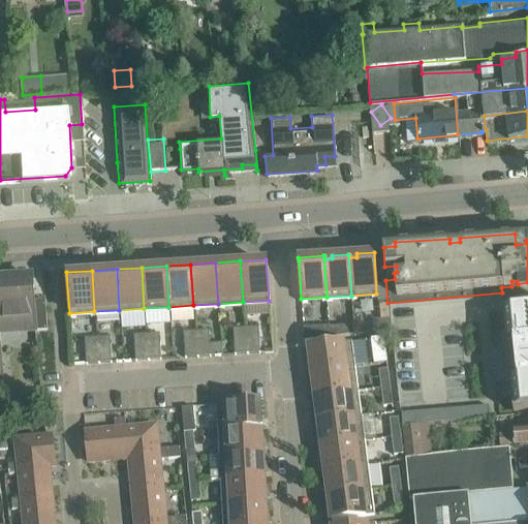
[(0,338),(0,329),(47,326),(44,296),(33,297),(31,273),(0,275),(0,338)]
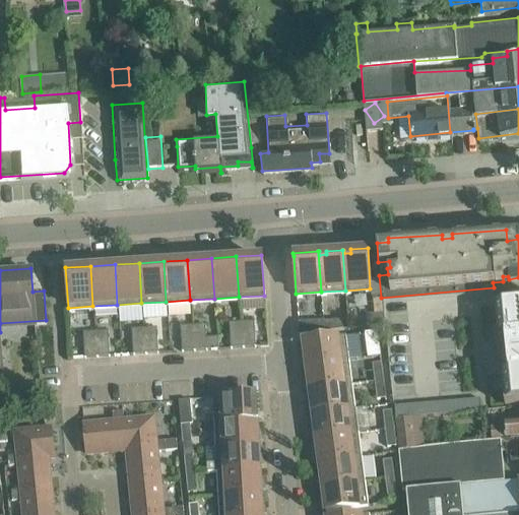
[(518,300),(494,303),(497,333),(495,333),(499,372),(501,372),(502,384),(504,401),(518,400),(518,300)]
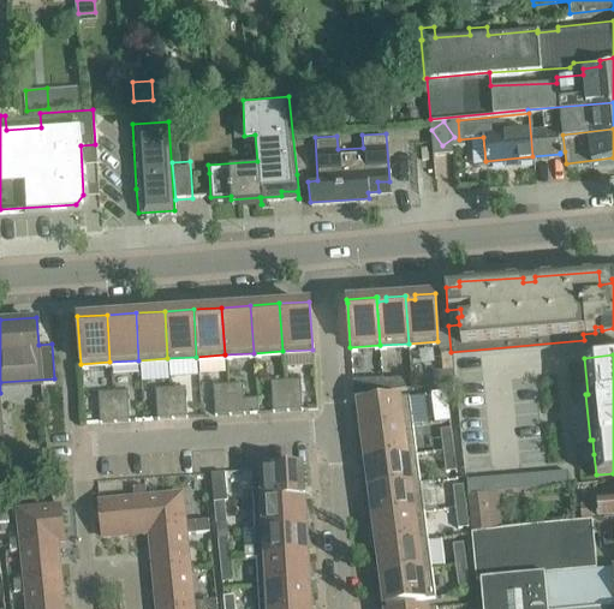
[(380,376),(382,388),(404,384),(403,374),(381,376),(380,376)]
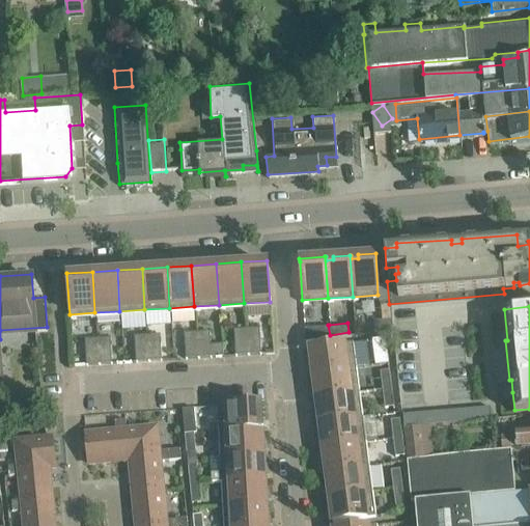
[(258,324),(246,325),(247,351),(260,351),(258,324)]
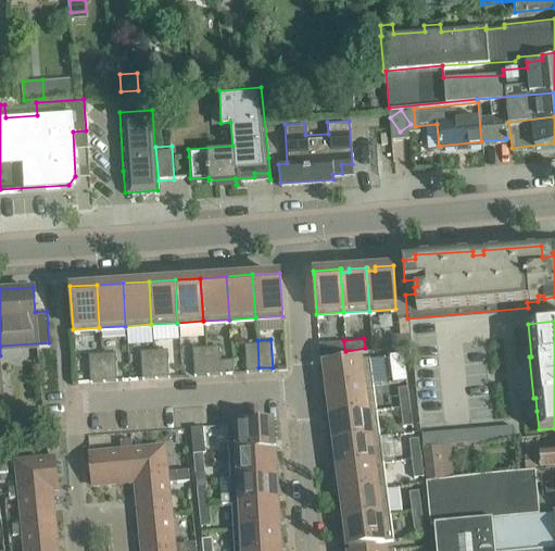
[(259,367),(257,340),(249,341),(243,341),(246,368),(259,367)]
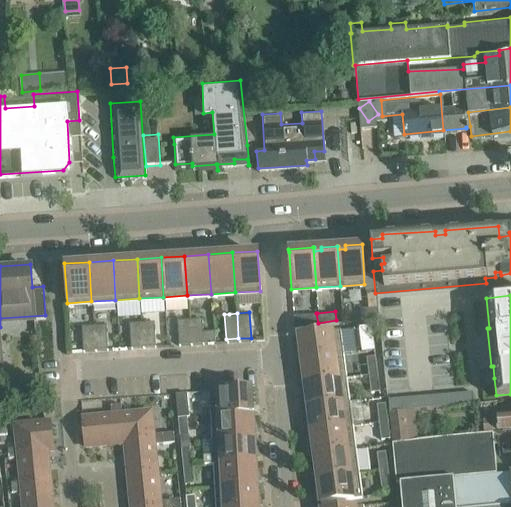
[(318,323),(316,313),(292,313),(293,326),(318,323)]
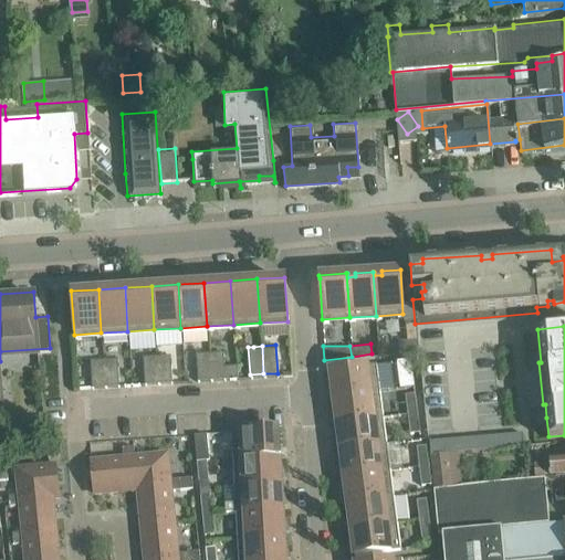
[(211,377),(209,349),(195,350),(197,378),(211,377)]
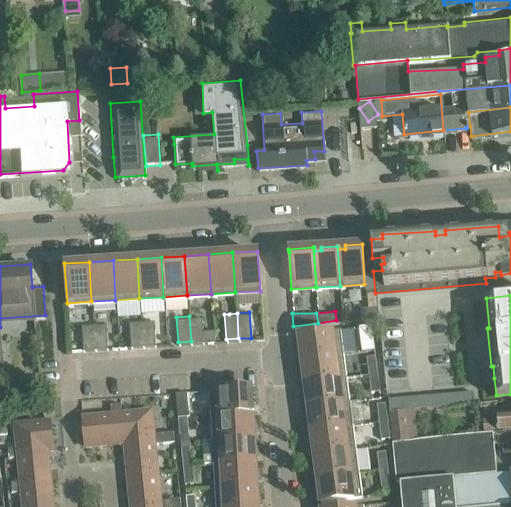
[(189,316),(191,341),(214,340),(214,328),(202,329),(201,316),(189,316)]
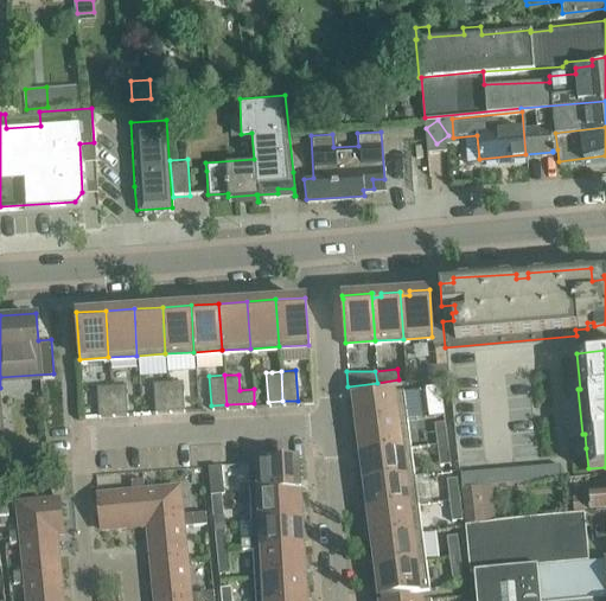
[(168,409),(167,378),(152,379),(154,409),(168,409)]
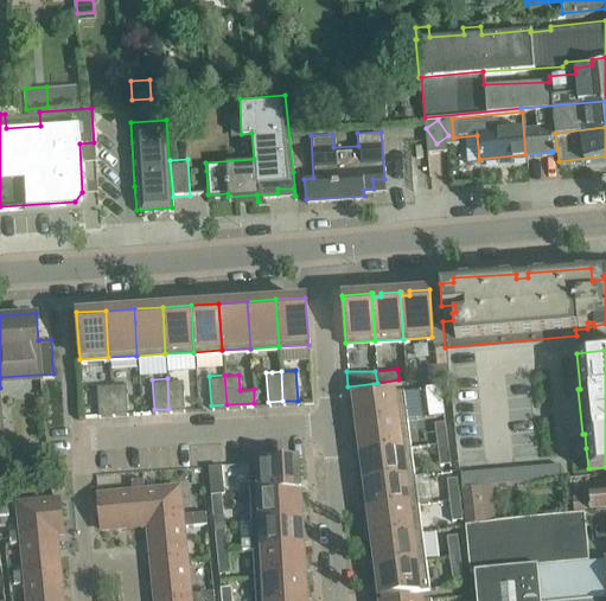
[(182,378),(167,378),(168,409),(184,408),(183,384),(182,378)]
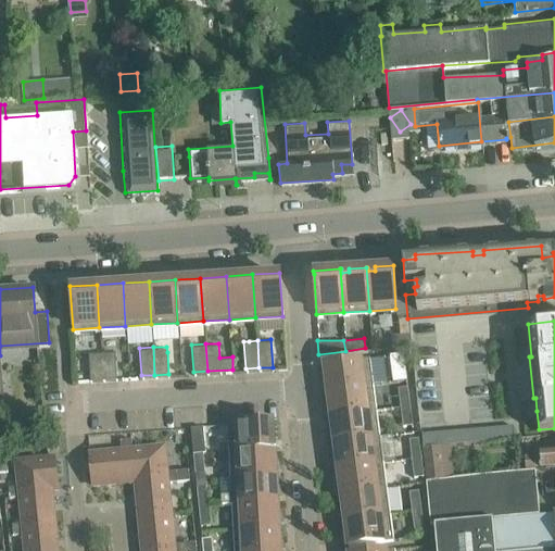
[(102,378),(101,350),(87,351),(89,379),(102,378)]
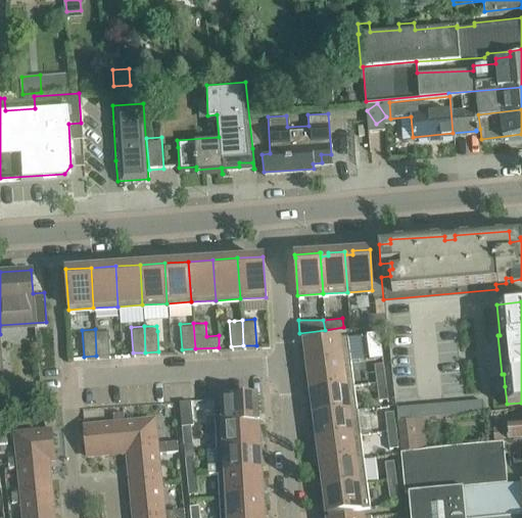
[(107,329),(95,329),(96,356),(109,355),(107,329)]
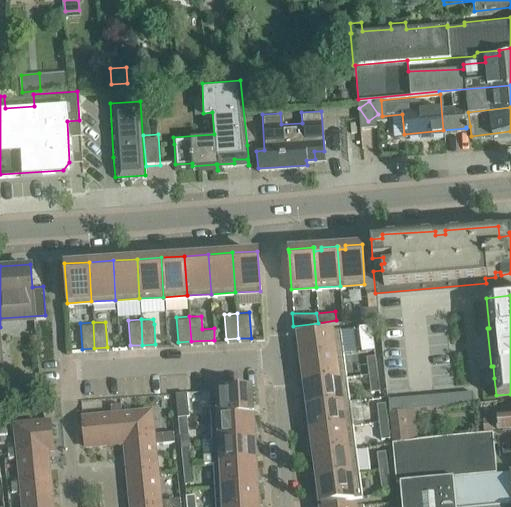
[(363,341),(372,340),(370,322),(361,323),(363,341)]
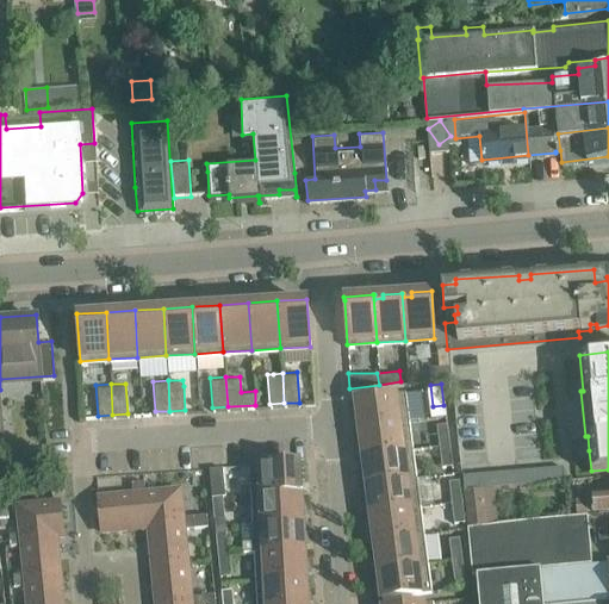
[(359,424),(408,418),(404,388),(355,396),(359,424)]
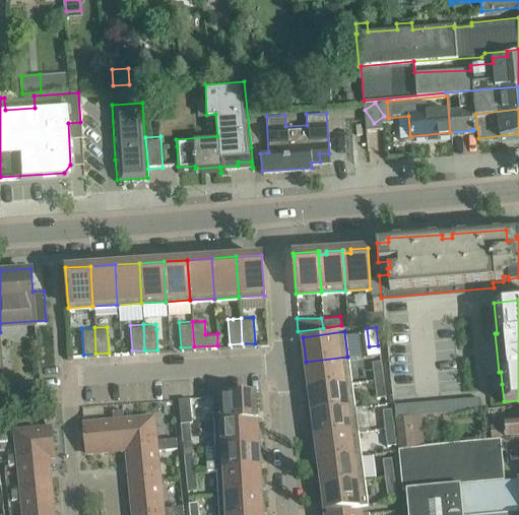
[(350,380),(347,357),(306,362),(309,386),(350,380)]
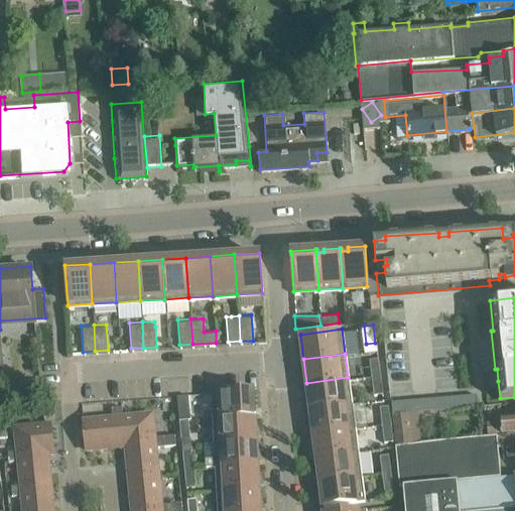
[(370,375),(379,373),(377,356),(368,357),(370,375)]
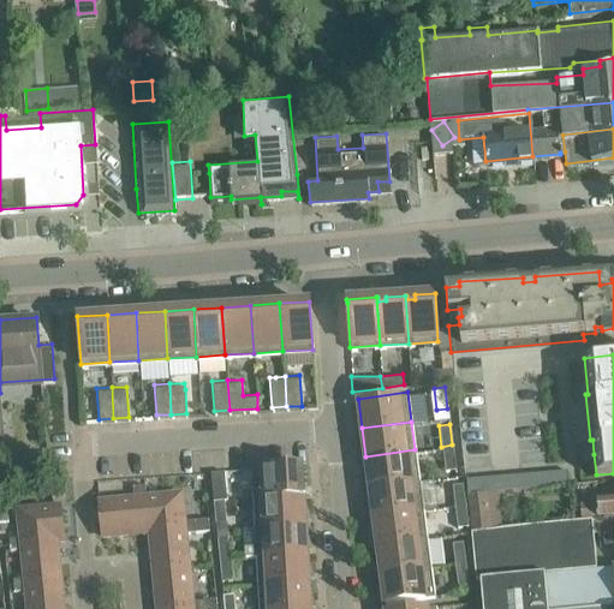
[(455,466),(452,445),(441,447),(445,467),(455,466)]
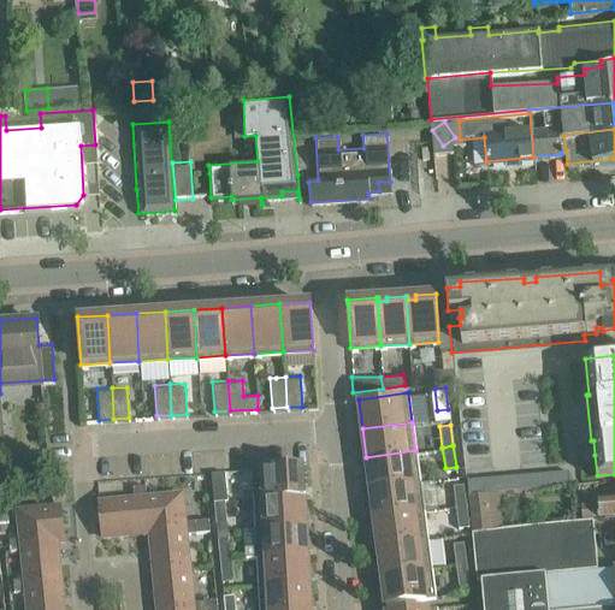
[(415,450),(366,457),(370,486),(419,479),(415,450)]
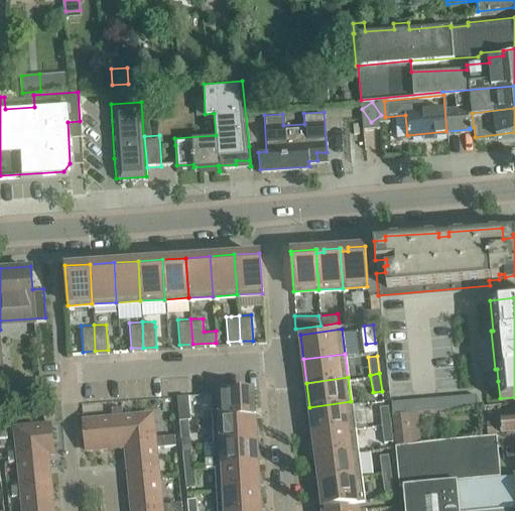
[(212,416),(255,413),(253,388),(211,391),(212,416)]
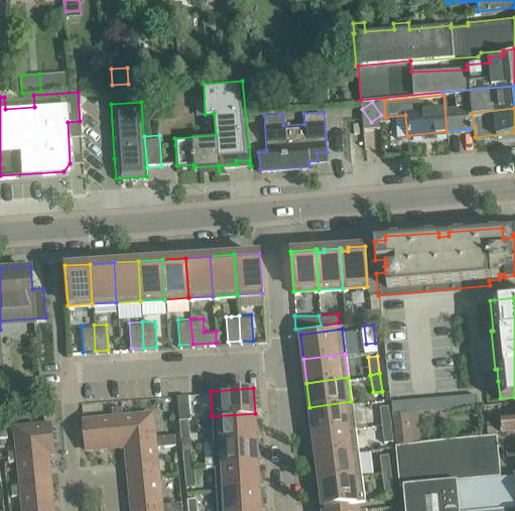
[(476,392),(468,393),(469,404),(477,404),(476,392)]
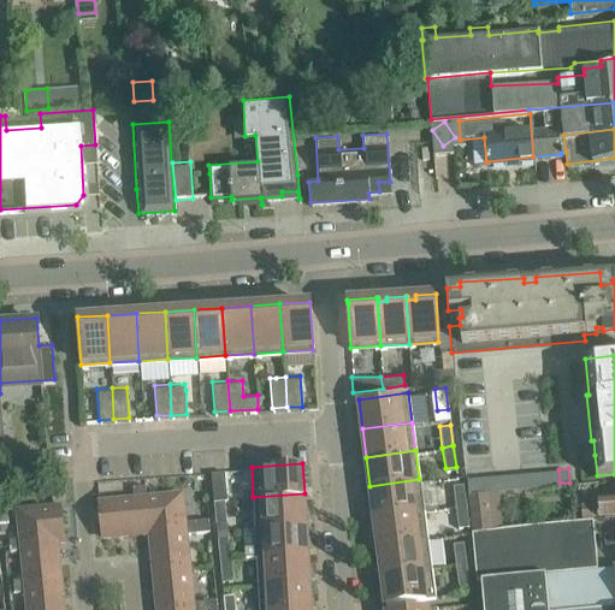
[(549,469),(540,471),(542,485),(550,484),(549,469)]
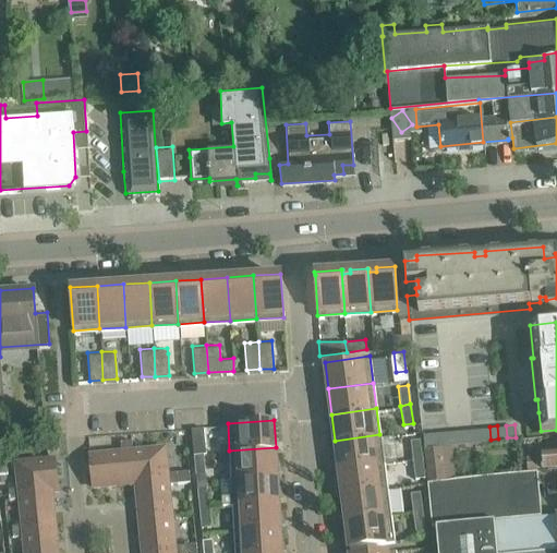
[(506,425),(497,425),(498,439),(507,437),(506,425)]
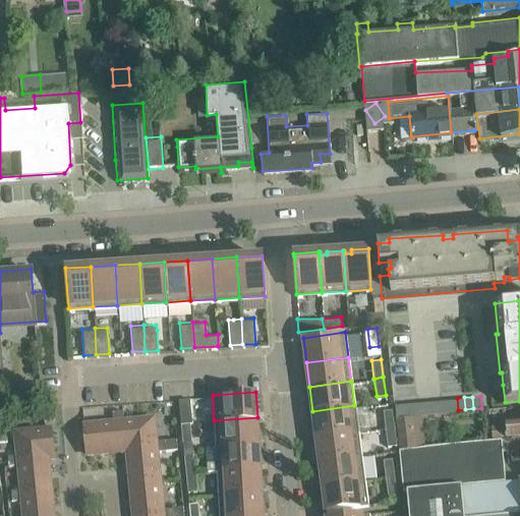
[(457,398),(449,399),(450,410),(458,410),(457,398)]
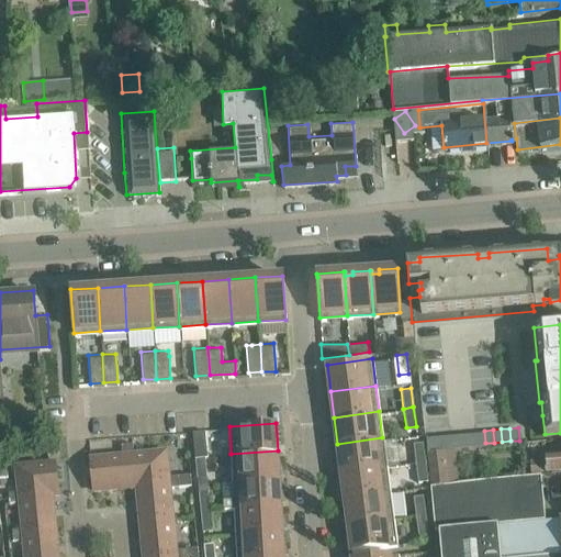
[(475,431),(468,432),(469,445),(477,444),(475,431)]
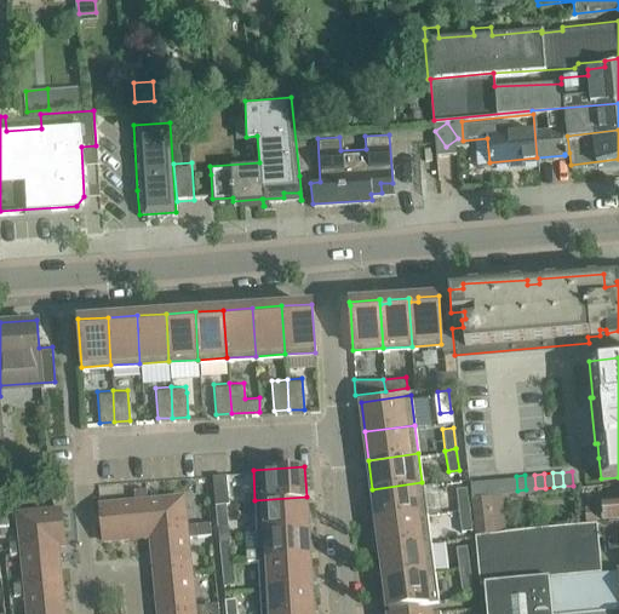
[(534,475),(525,475),(526,489),(536,488),(534,475)]
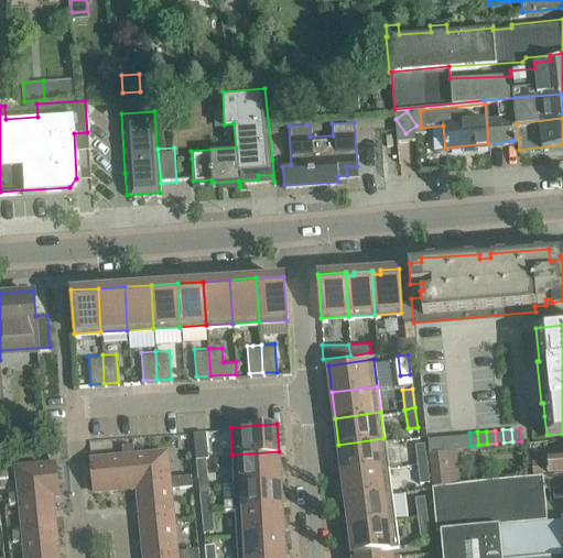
[(469,433),(461,434),(462,446),(471,446),(469,433)]
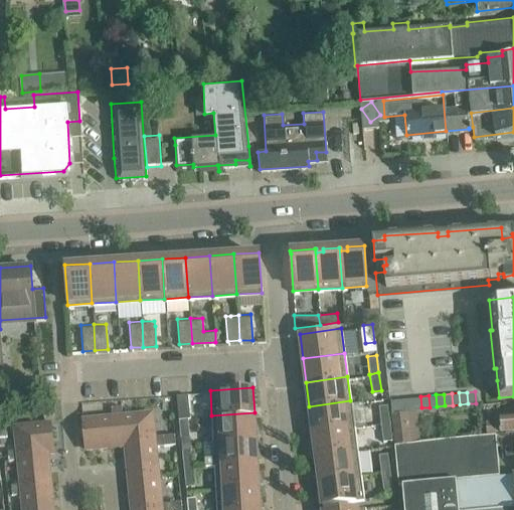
[(413,396),(405,397),(406,409),(414,408),(413,396)]
